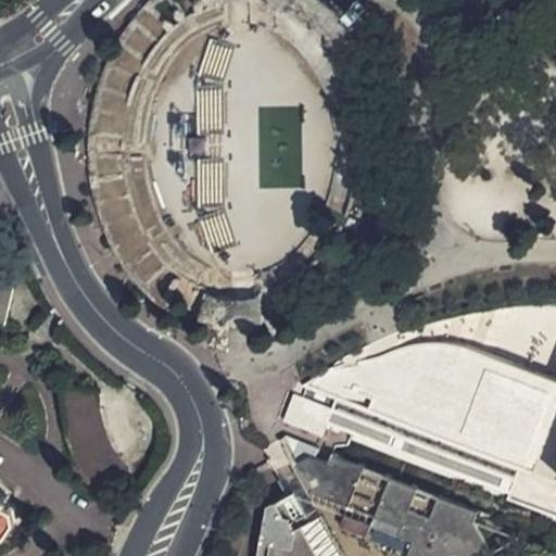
[(0,333),(7,326),(10,310),(14,287),(0,283),(0,333)]
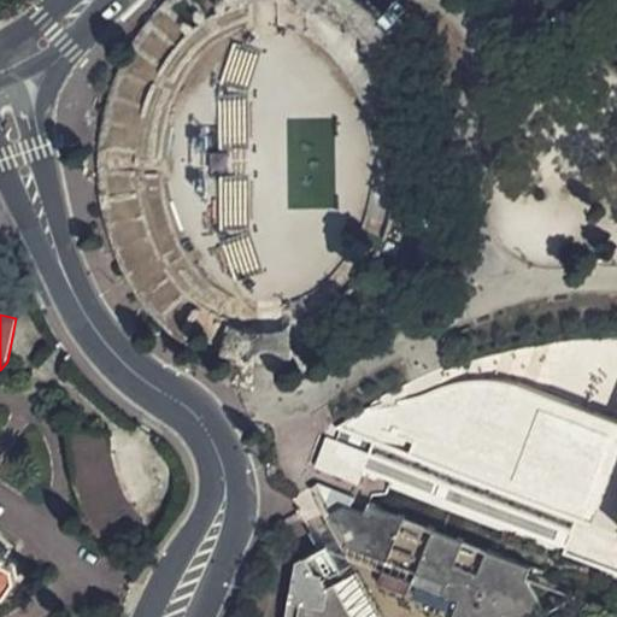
[(616,422),(592,412),(563,401),(522,387),(505,382),(489,381),(470,386),(453,395),(430,403),(418,404),(389,401),(376,404),(357,415),(341,428),(378,445),(375,456),(336,439),(325,470),(363,485),(370,487),(376,479),(616,571),(616,422)]
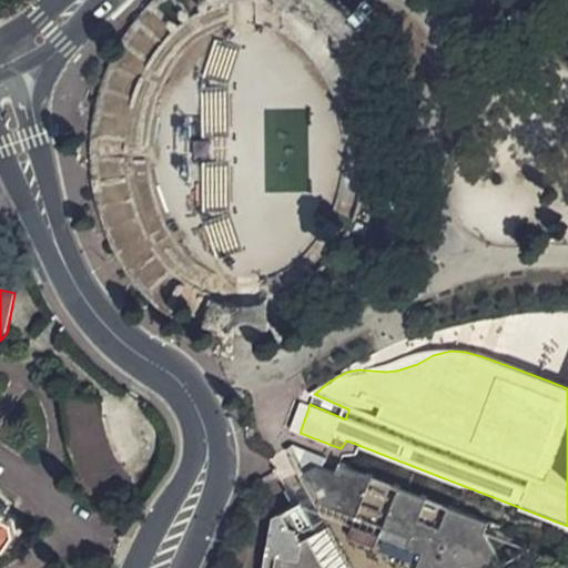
[(121,464),(110,442),(102,416),(100,398),(68,398),(69,428),(72,448),(77,460),(85,478),(93,493),(104,507),(132,480),(121,464)]
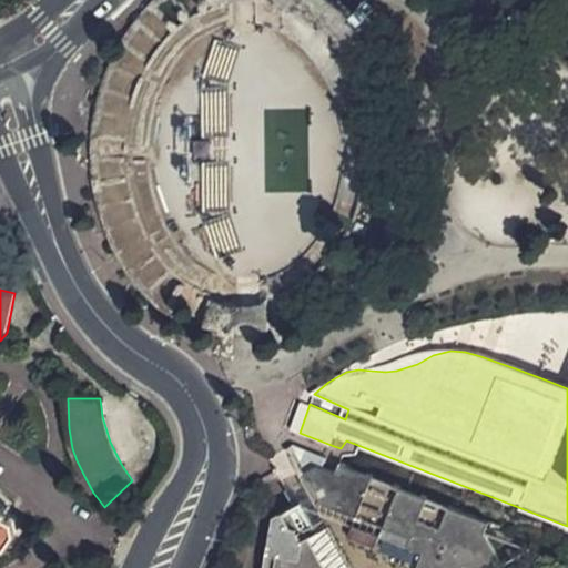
[(528,567),(489,528),(493,518),(337,455),(335,460),(316,453),(295,473),(307,495),(301,499),(270,524),(262,567),(528,567)]
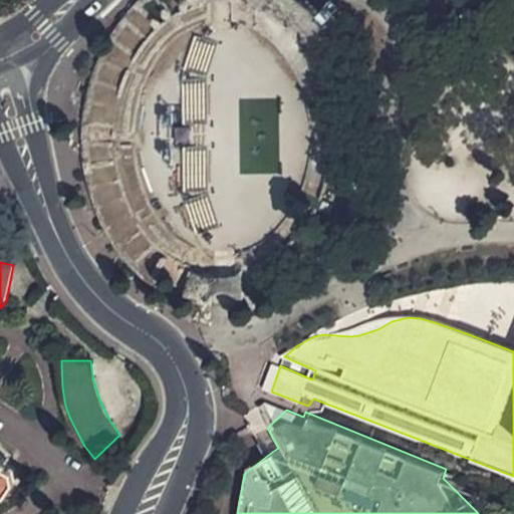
[(8,460),(0,455),(0,493),(9,492),(17,481),(13,468),(6,463),(8,460)]
